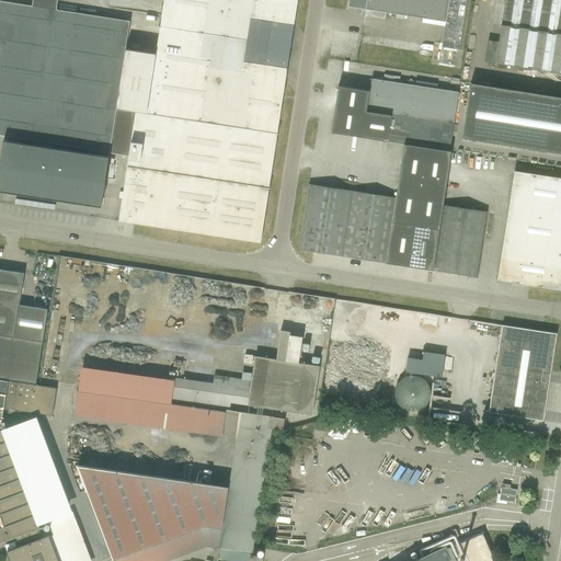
[(118,221),(261,242),(297,0),(163,0),(156,54),(125,49),(129,21),(57,10),(57,0),(33,0),(33,7),(0,1),(0,135),(46,142),(45,147),(3,140),(0,163),(0,191),(101,206),(109,157),(53,148),(54,144),(129,156),(118,221)]
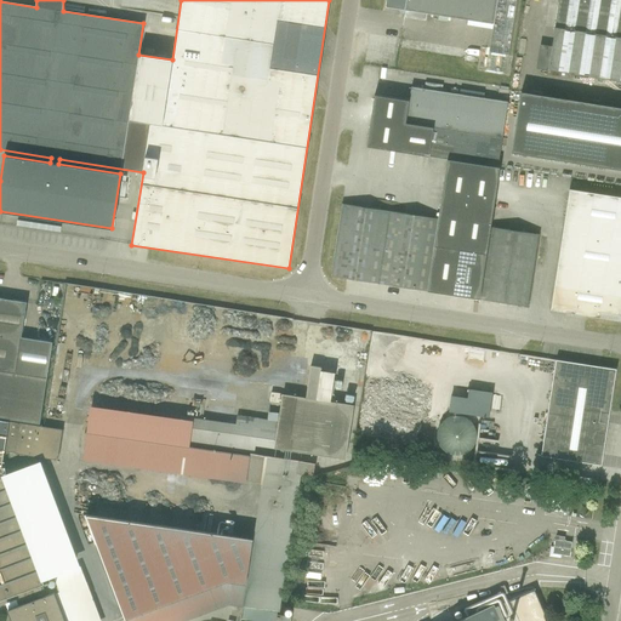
[(489,52),(508,56),(517,0),(386,0),(385,7),(400,10),(399,15),(404,16),(404,17),(426,21),(427,13),(494,24),(489,52)]
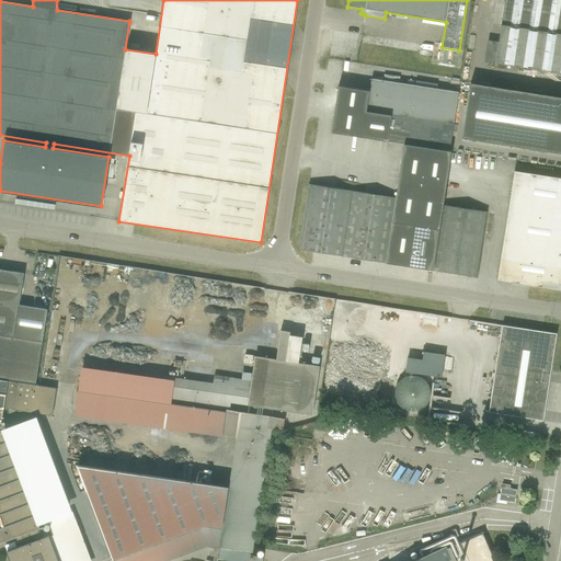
[(560,0),(504,0),(495,64),(560,73),(560,0)]
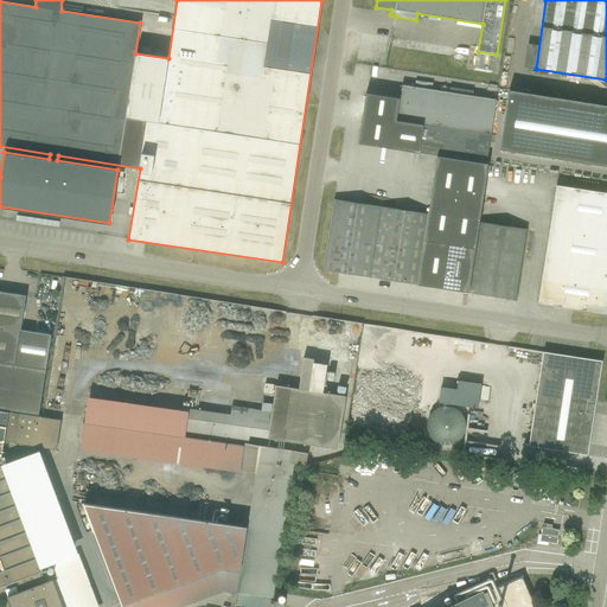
[(486,163),(496,100),(402,85),(400,98),(366,93),(358,144),(438,155),(486,163)]
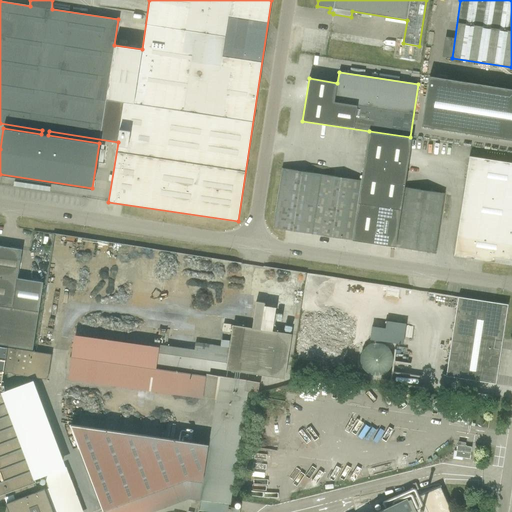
[(511,88),(430,76),(422,126),(511,139),(511,88)]
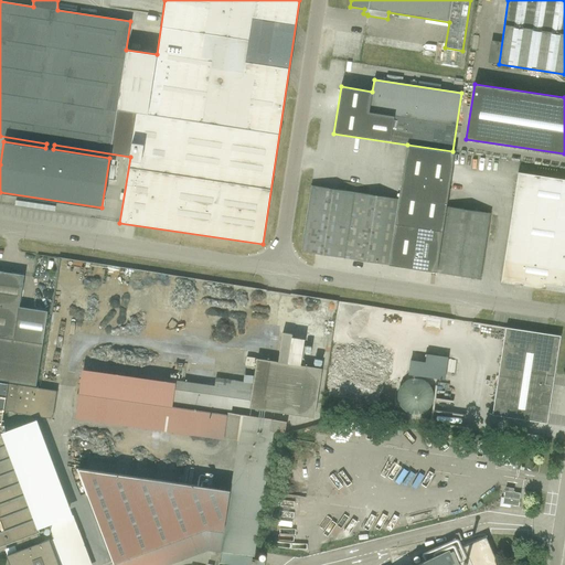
[(452,151),(407,145),(398,199),(388,265),(436,273),(446,206),(455,152),(452,151)]
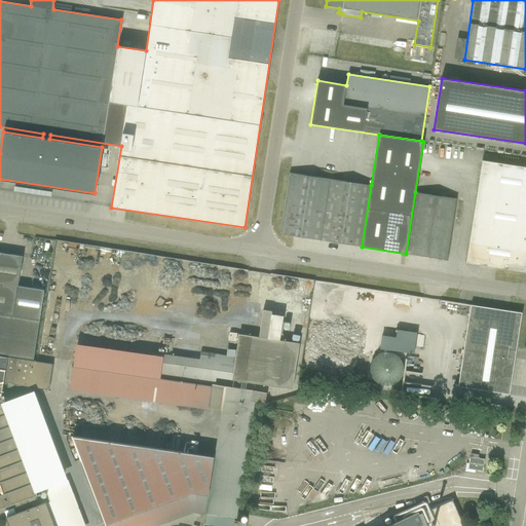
[(466,263),(525,271),(525,166),(482,160),(466,263)]
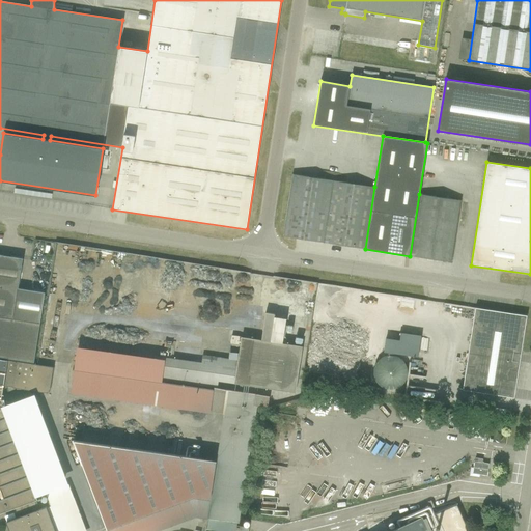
[(283,236),(365,249),(374,187),(292,174),(283,236)]
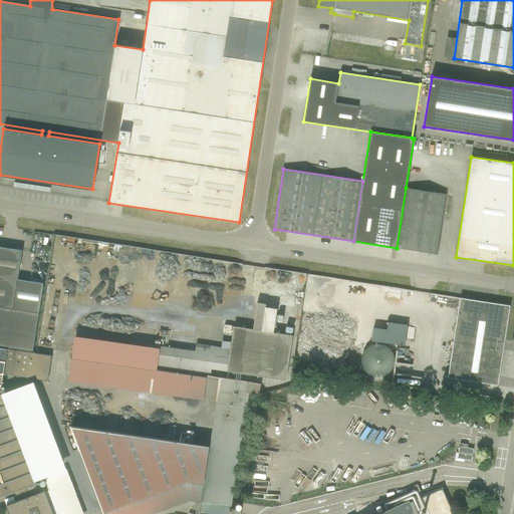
[(397,248),(437,254),(446,194),(406,188),(397,248)]
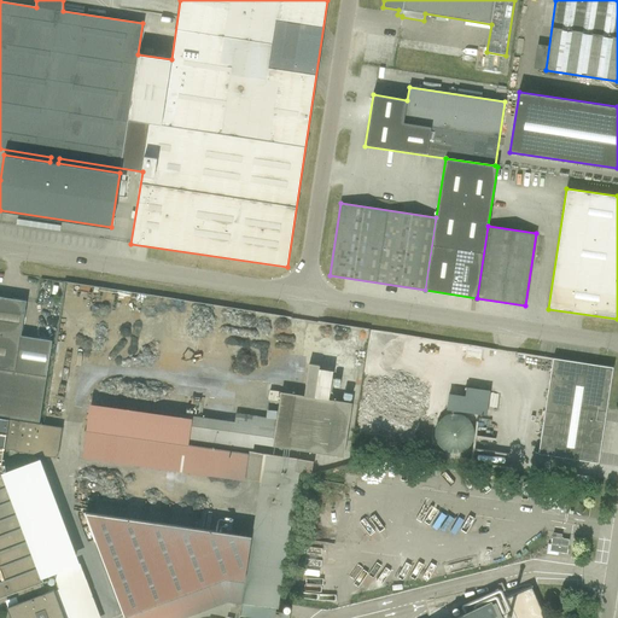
[(0,415),(40,421),(52,340),(21,336),(25,313),(27,301),(0,296),(0,415)]
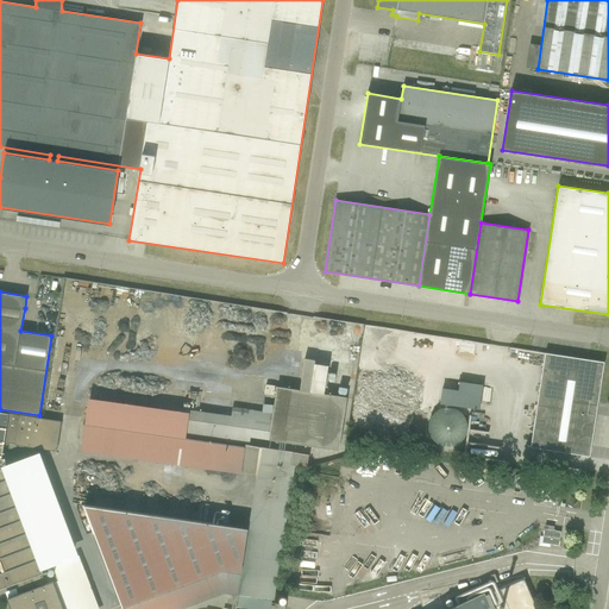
[(531,447),(590,457),(604,362),(545,353),(531,447)]
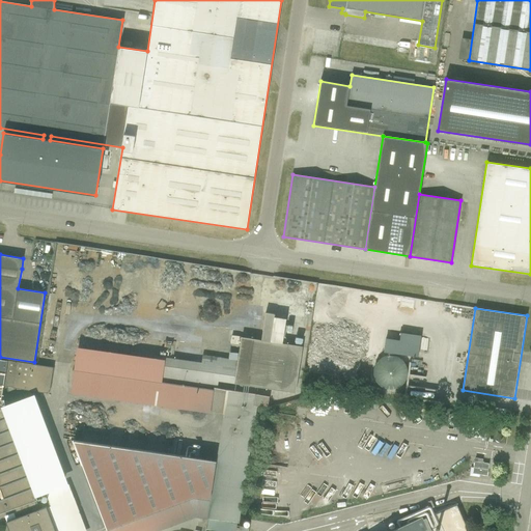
[(383,338),(382,354),(418,355),(419,334),(399,333),(399,339),(383,338)]
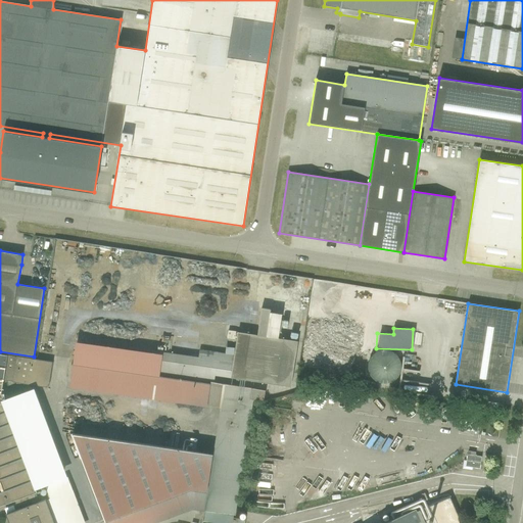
[(297,341),(238,332),(231,377),(291,386),(297,341)]
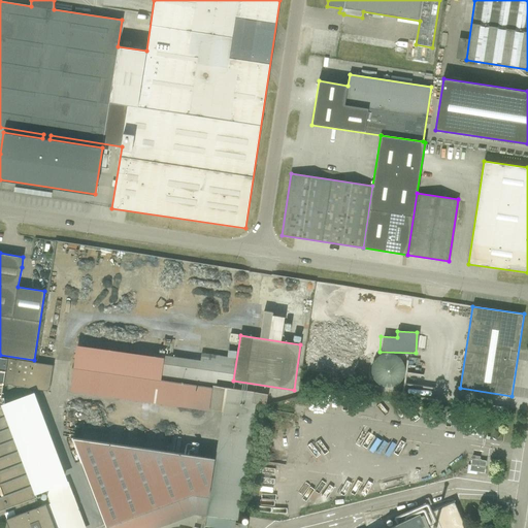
[(370,381),(397,388),(405,356),(378,349),(370,381)]
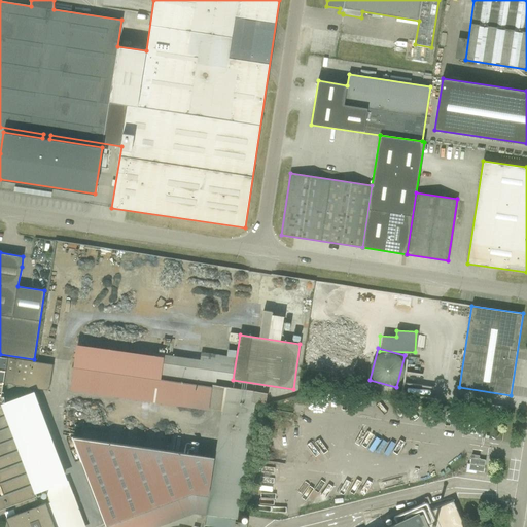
[(0,510),(14,504),(19,514),(6,518),(9,526),(55,526),(46,502),(39,505),(36,496),(37,496),(1,400),(1,397),(3,383),(48,390),(53,364),(36,362),(0,356),(0,510)]
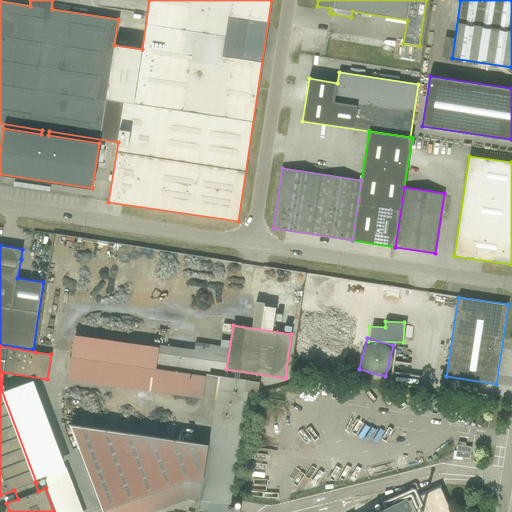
[(450,409),(449,420),(467,422),(469,411),(450,409)]
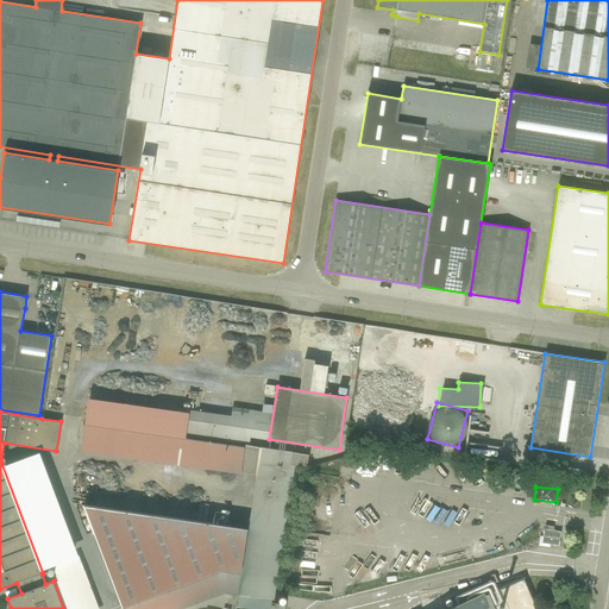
[(249,528),(85,504),(124,608),(181,608),(225,592),(275,600),(284,533),(249,528)]
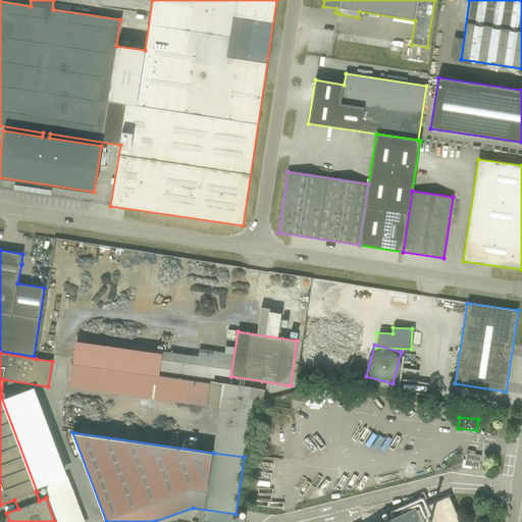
[(465,466),(478,468),(480,456),(466,454),(465,466)]
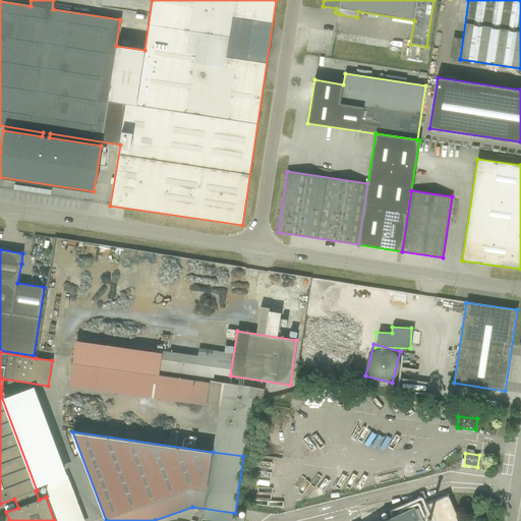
[(414,508),(383,520),(459,520),(448,495),(415,509),(414,508)]
